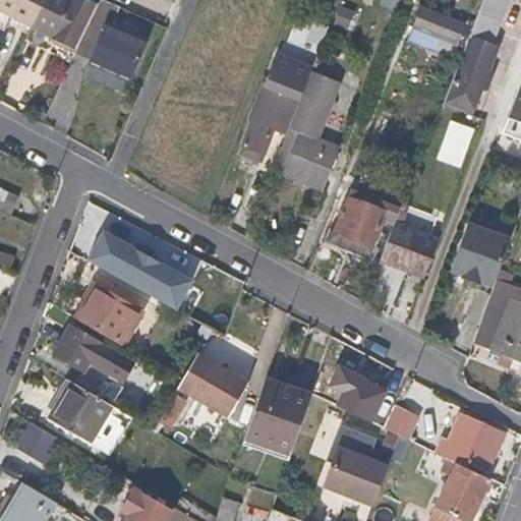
[(0,0),(0,10),(31,26),(43,0),(0,0)]
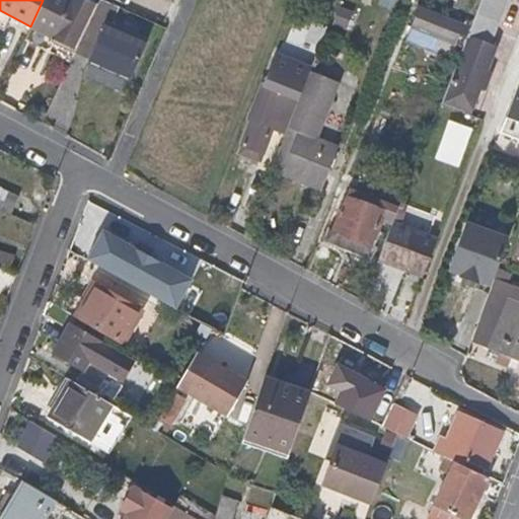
[(94,8),(91,6),(94,0),(43,0),(30,26),(24,39),(68,63),(73,54),(83,30),(94,8)]
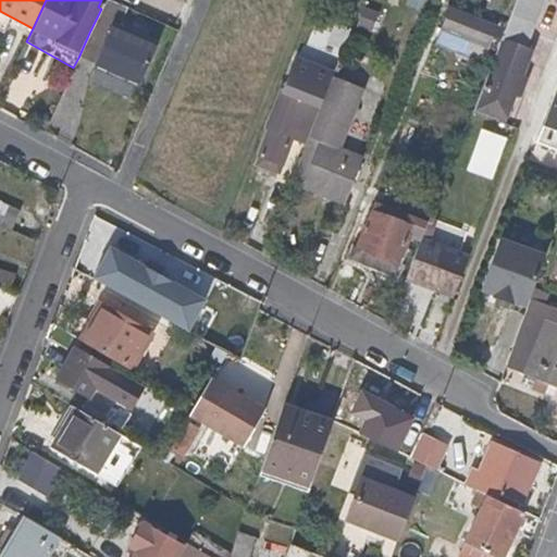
[(136,90),(157,47),(119,27),(127,10),(108,0),(104,0),(101,9),(89,33),(78,58),(93,65),(90,69),(136,90)]
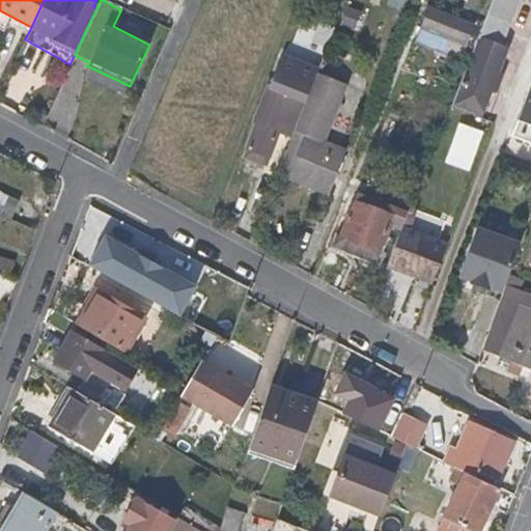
[(505,33),(518,0),(492,0),(482,25),(505,33)]
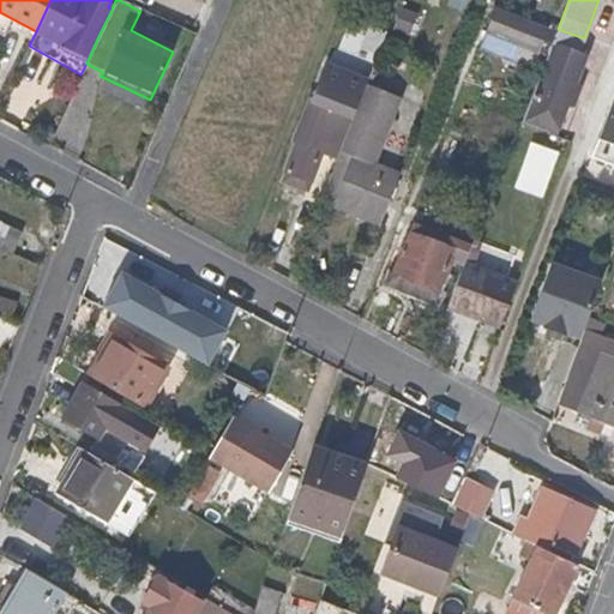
[(523,43),(530,26),(495,13),(488,30),(510,38),(507,46),(515,49),(517,42),(523,43)]
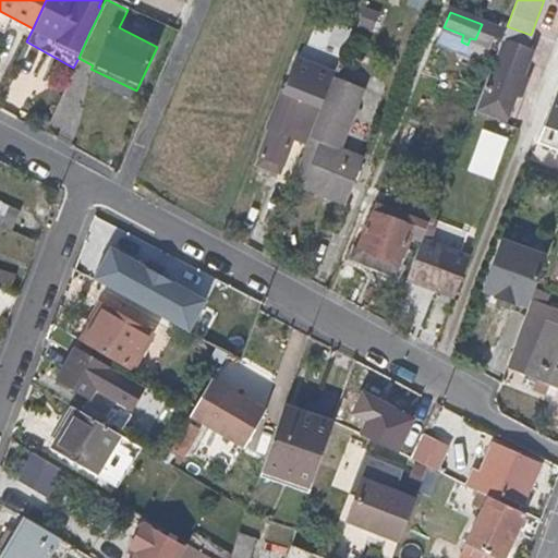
[(522,93),(525,85),(521,79),(505,72),(514,46),(504,40),(487,82),(474,111),(475,112),(498,121),(501,110),(507,113),(513,96),(522,93)]
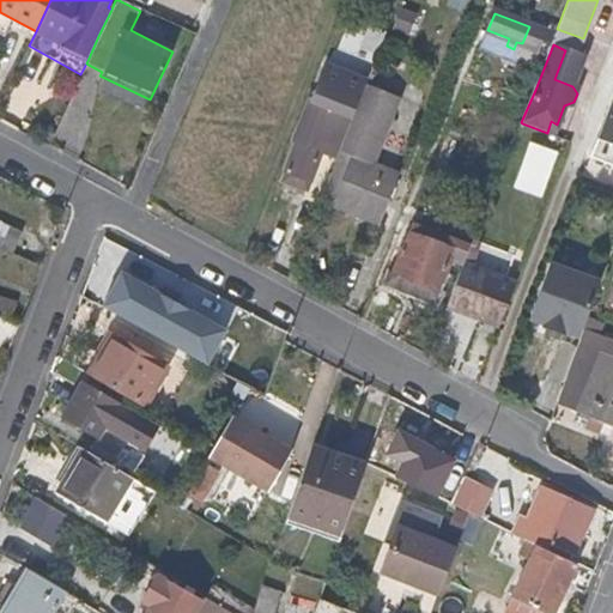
[(335,159),(366,84),(321,66),(292,140),(296,143),(283,180),(305,188),(320,152),(335,159)]
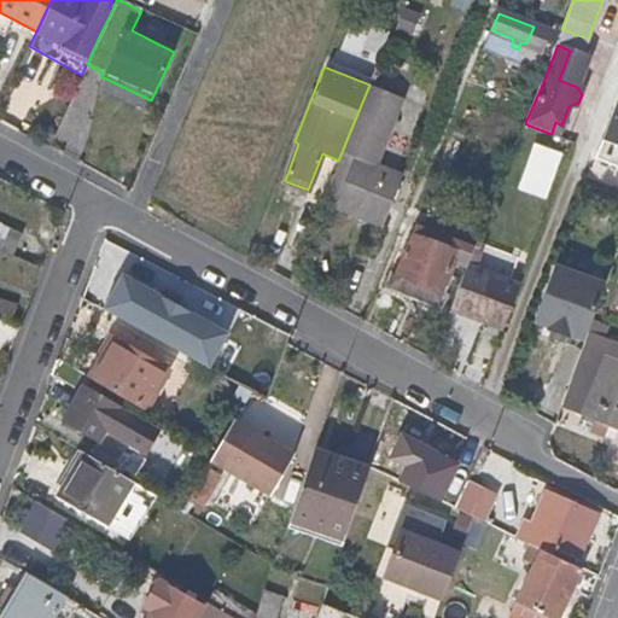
[(377,159),(403,89),(371,79),(369,85),(338,161),(326,191),(339,196),(357,152),(377,159)]
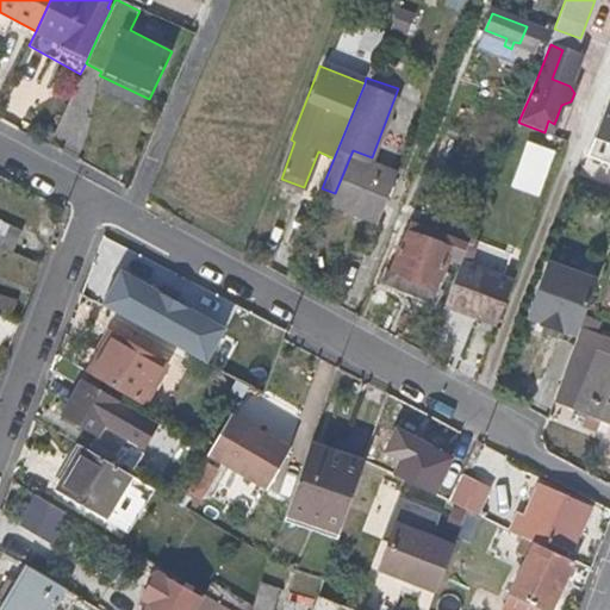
[(609,166),(609,103),(589,157),(609,166)]
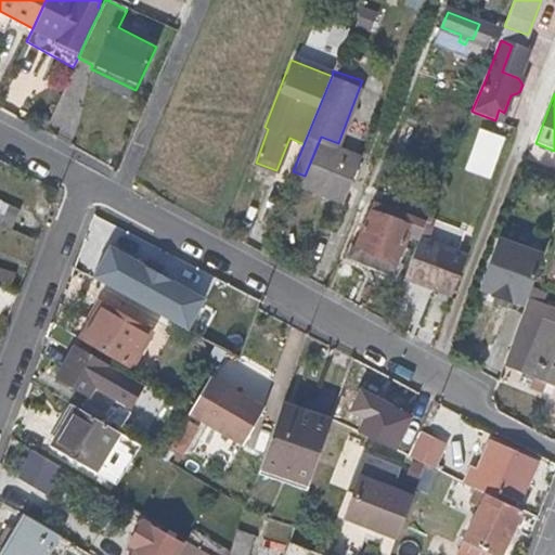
[(348,193),(364,153),(338,143),(321,137),(305,176),(348,193)]
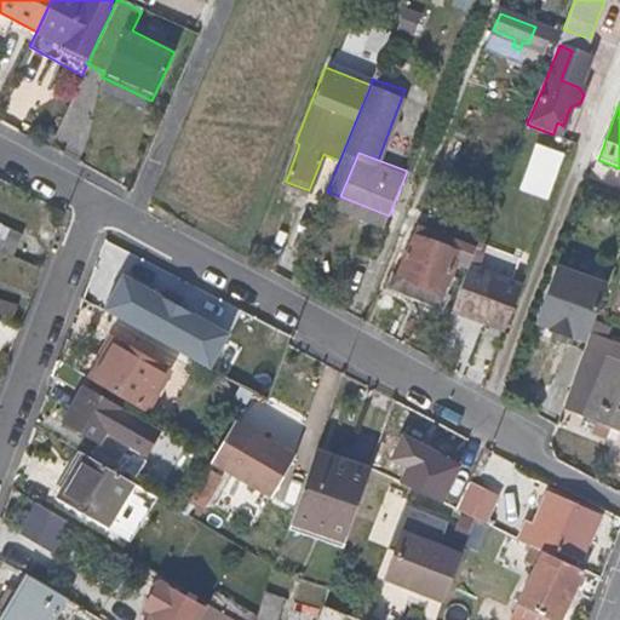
[(463,242),(418,225),(414,233),(460,250),(463,242)]
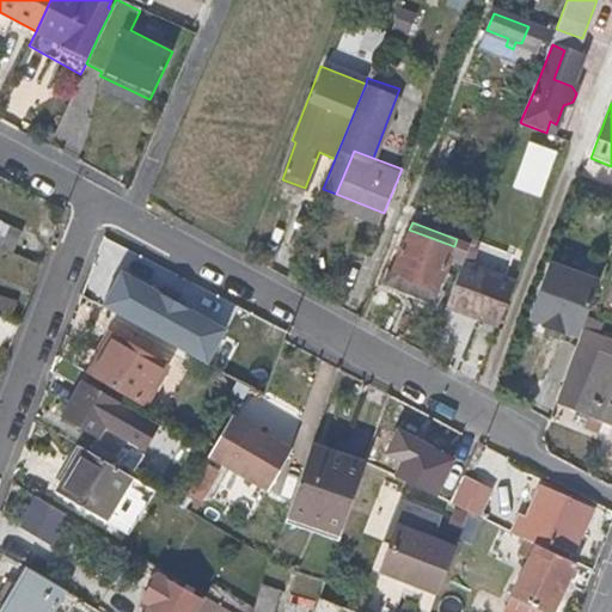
[(470,244),(476,231),(461,226),(457,239),(470,244)]
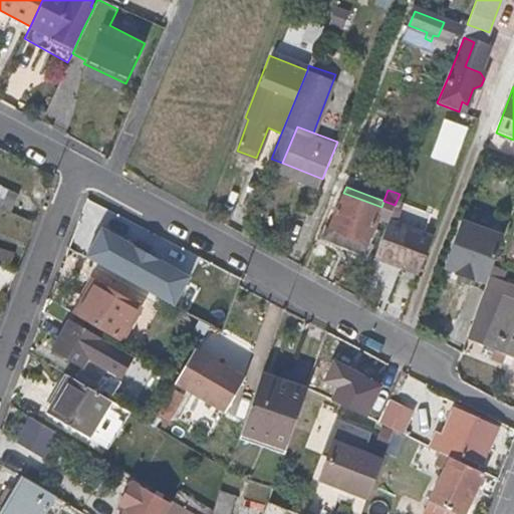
[(0,208),(23,219),(30,203),(5,191),(0,201),(0,208)]
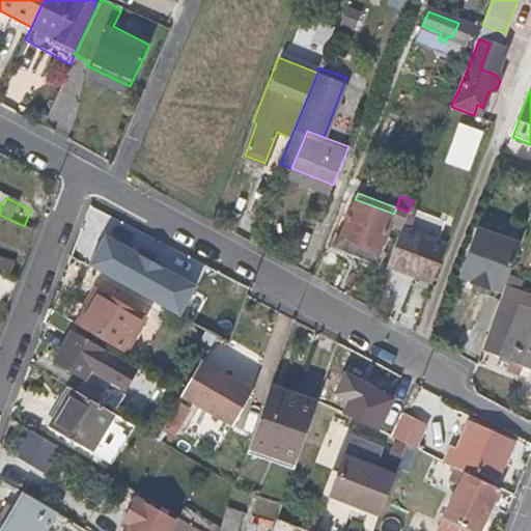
[(379,252),(394,214),(355,199),(341,236),(379,252)]
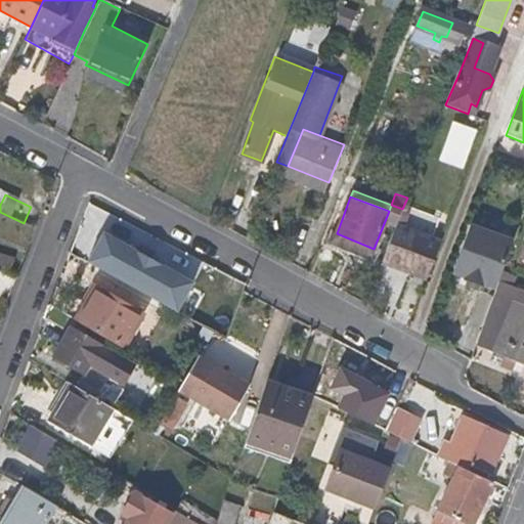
[(153,256),(161,239),(134,225),(112,214),(103,230),(153,256)]
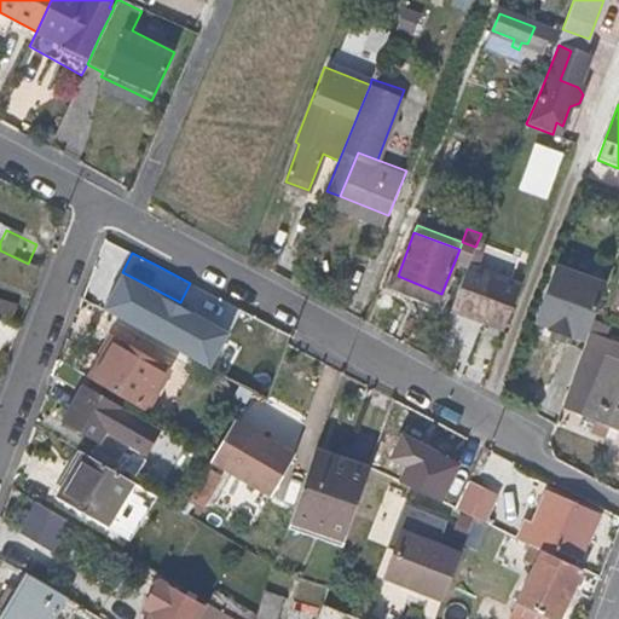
[(594,316),(607,281),(556,264),(534,320),(549,325),(549,329),(571,336),(572,333),(585,339),(589,330),(594,316)]
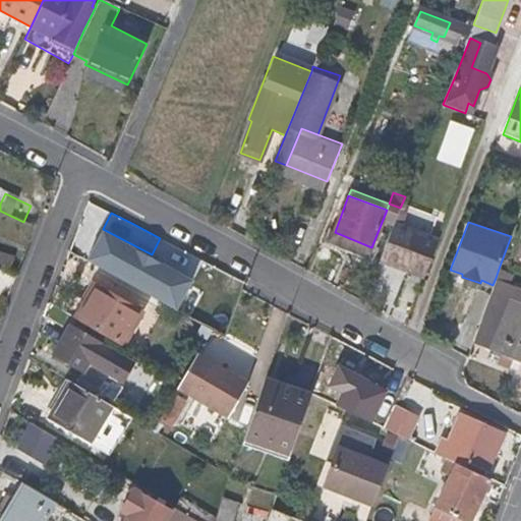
[(422,277),(438,238),(394,223),(379,261),(422,277)]
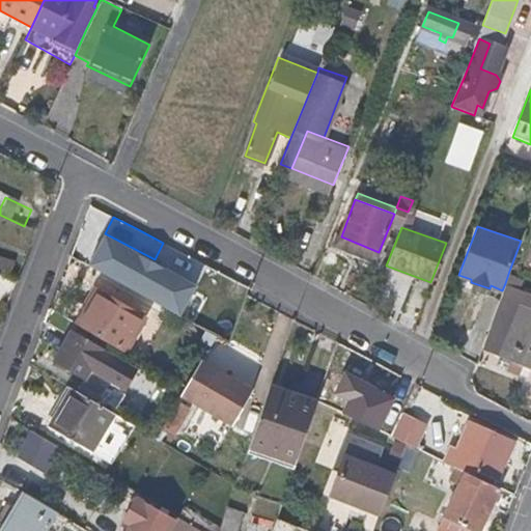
[(379,252),(341,236),(336,246),(375,261),(379,252)]
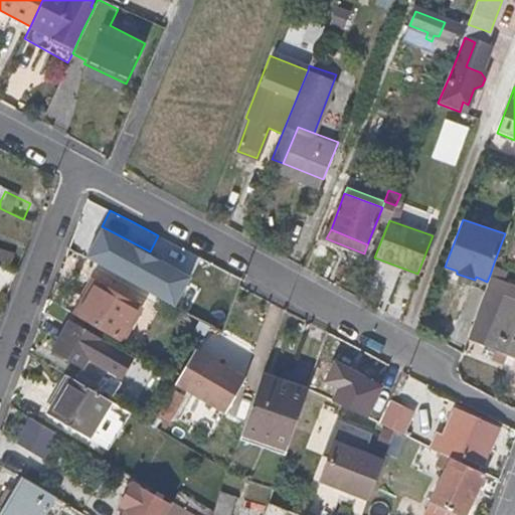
[(503,281),(507,268),(494,263),(490,275),(503,281)]
